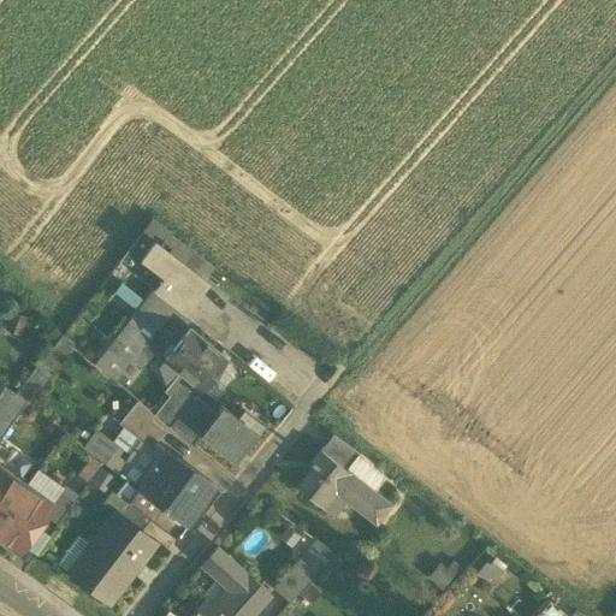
[(154,241),(201,277),(209,265),(150,220),(118,261),(153,288),(159,279),(158,278),(161,274),(140,258),(154,241)]
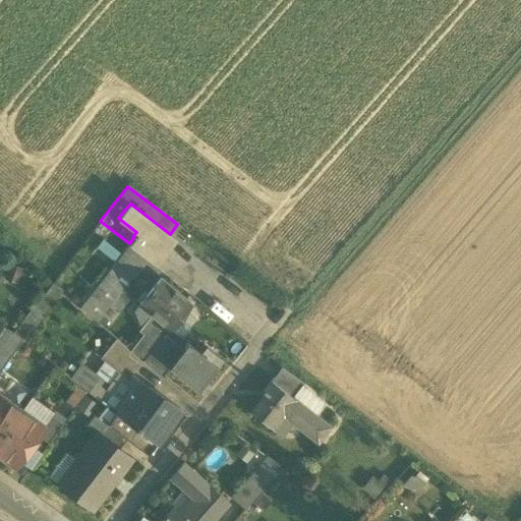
[(149,258),(150,259),(170,234),(130,204),(118,218),(136,232),(133,235),(134,236),(129,243),(149,258)]
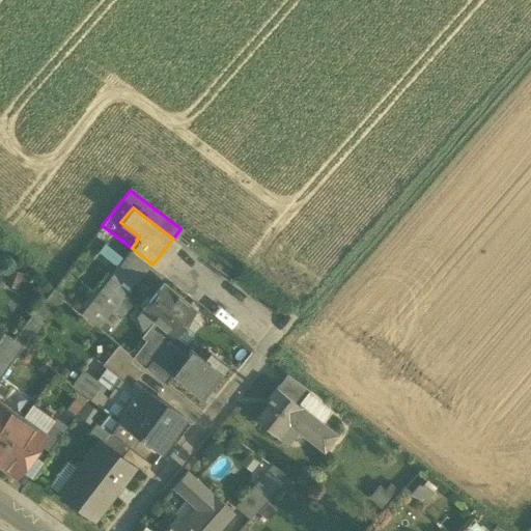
[(105,243),(98,252),(115,267),(122,257),(105,243)]
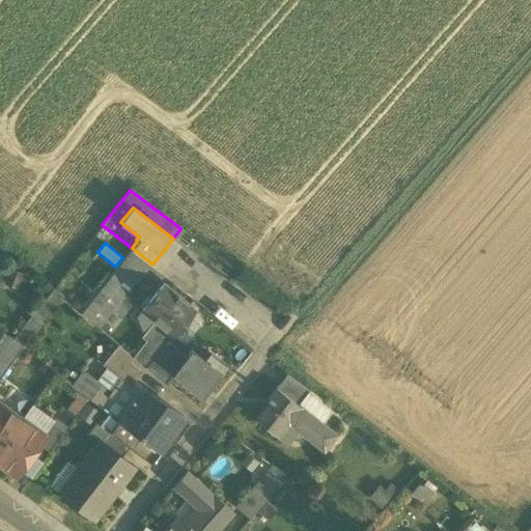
[(134,282),(136,283),(150,264),(132,249),(116,269),(134,282)]
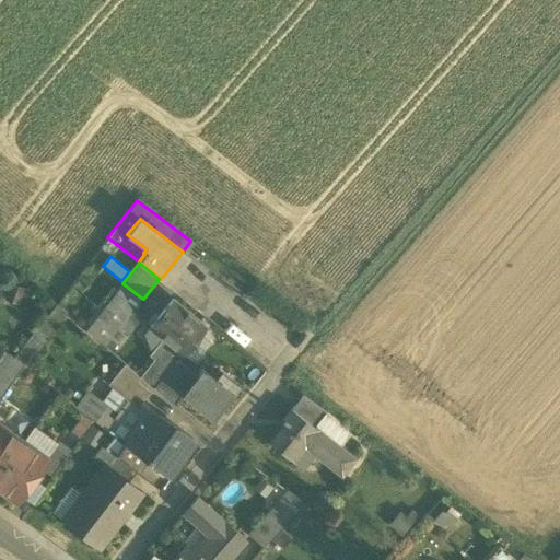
[(24,289),(10,283),(4,300),(19,304),(24,289)]
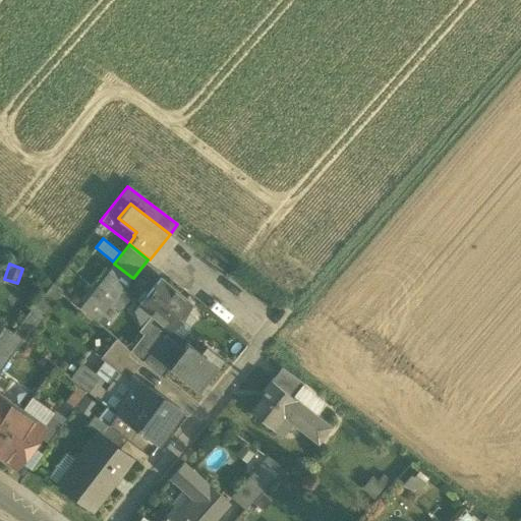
[(79,307),(96,322),(110,303),(122,289),(131,277),(114,264),(79,307)]
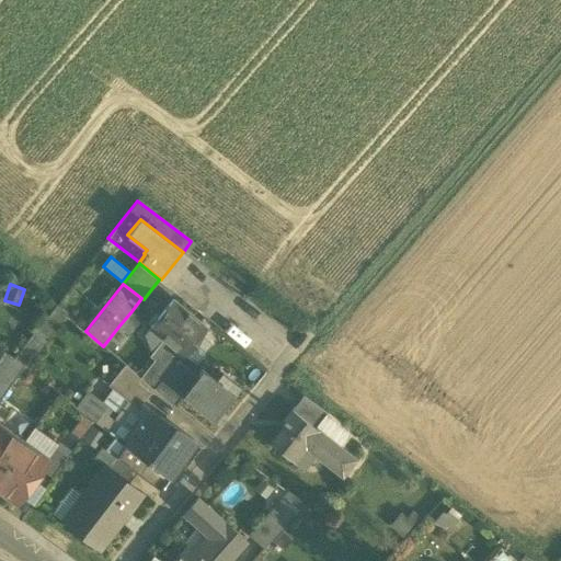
[(150,327),(164,339),(182,354),(205,328),(172,300),(150,327)]
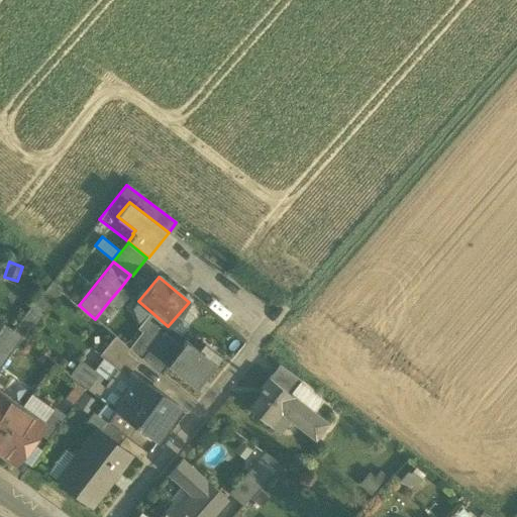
[(21,337),(40,314),(39,310),(58,286),(52,281),(33,304),(12,330),(21,337)]
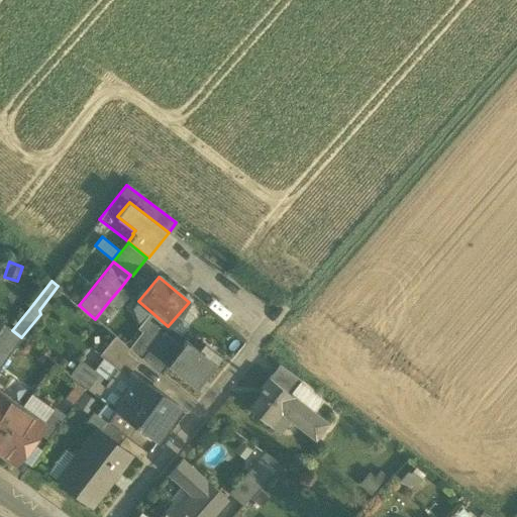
[(130,294),(121,287),(109,301),(118,308),(130,294)]
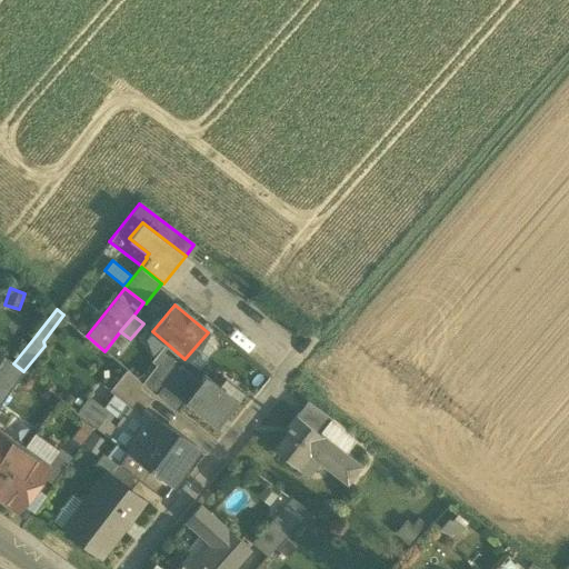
[(167,343),(152,331),(146,339),(153,360),(167,343)]
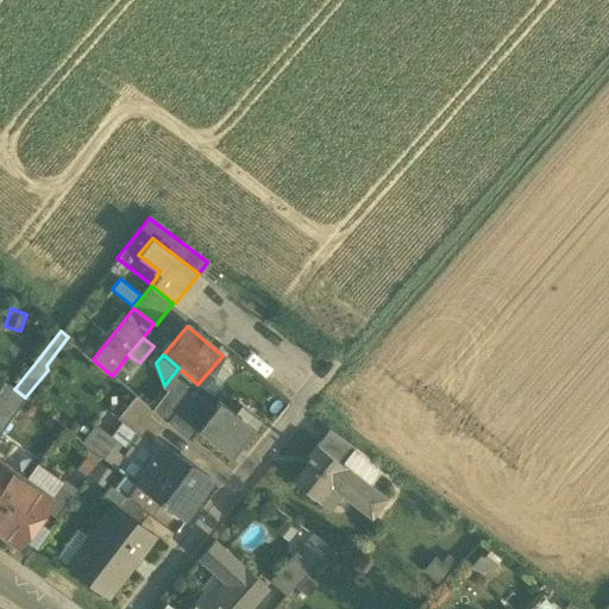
[(199,385),(198,384),(179,368),(164,385),(163,388),(168,391),(152,410),(167,422),(192,391),(193,393),(199,385)]
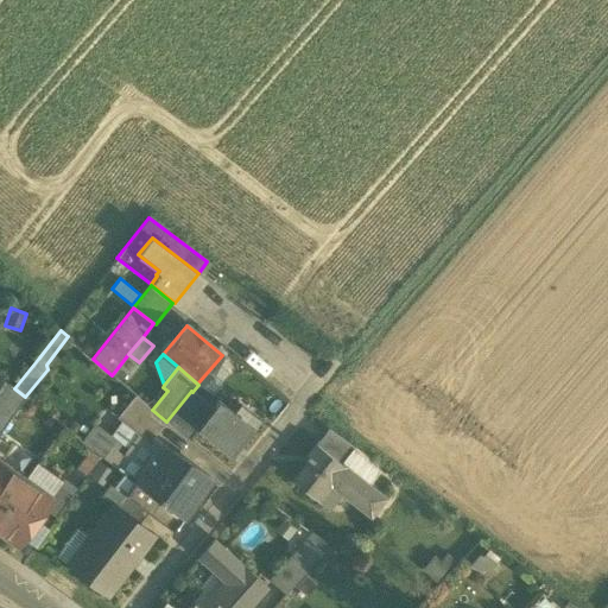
[(5,380),(0,387),(0,410),(11,417),(25,397),(14,388),(5,380)]
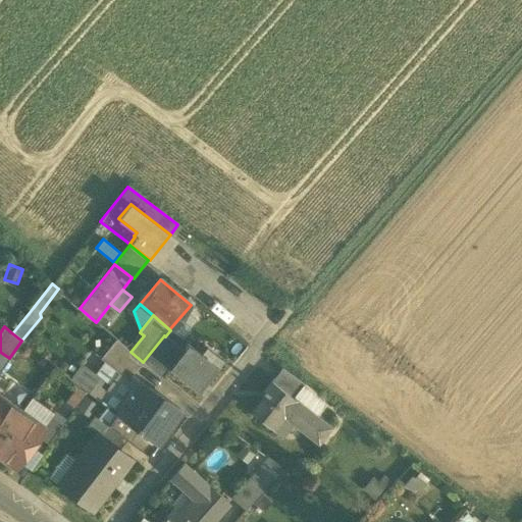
[(183,351),(165,336),(164,335),(143,362),(162,378),(169,368),(183,352),(183,351)]
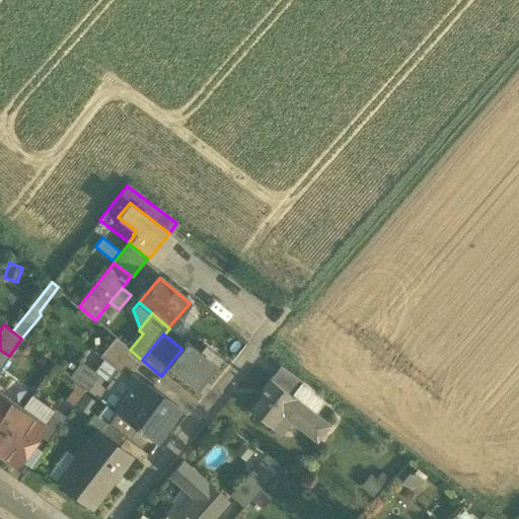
[(120,372),(130,380),(132,376),(133,377),(133,376),(134,375),(131,373),(139,363),(128,353),(130,350),(116,338),(100,356),(103,359),(120,372)]
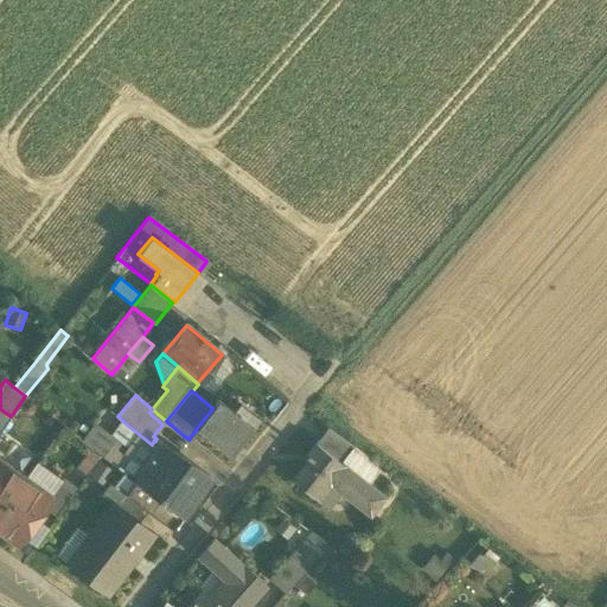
[(215,406),(212,408),(212,409),(197,428),(231,455),(259,420),(240,404),(234,413),(219,401),(218,401),(217,400),(213,404),(215,406)]
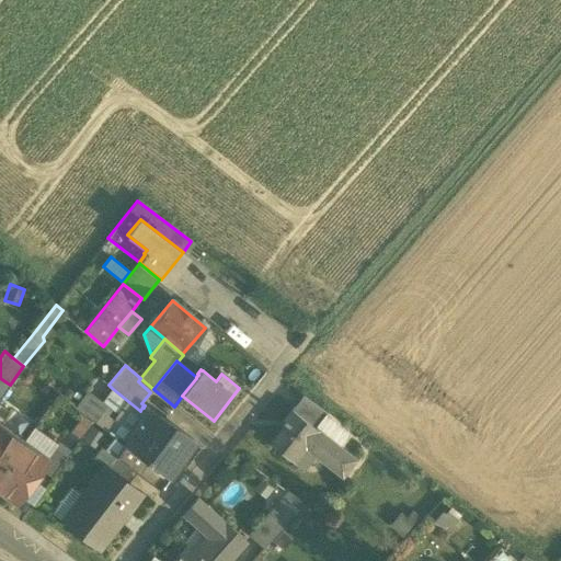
[(0,398),(10,385),(0,378),(0,398)]
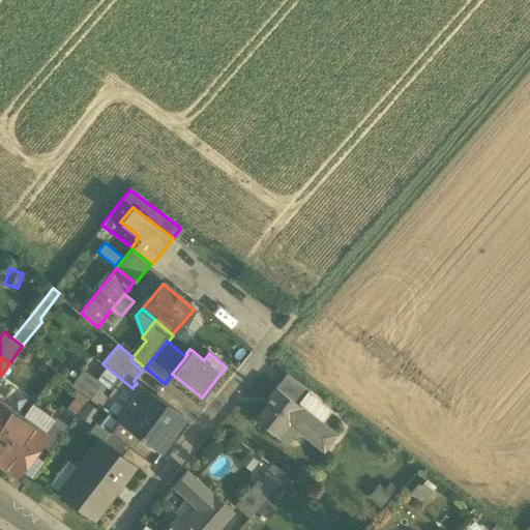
[(106,366),(94,380),(105,388),(113,394),(122,380),(106,366)]
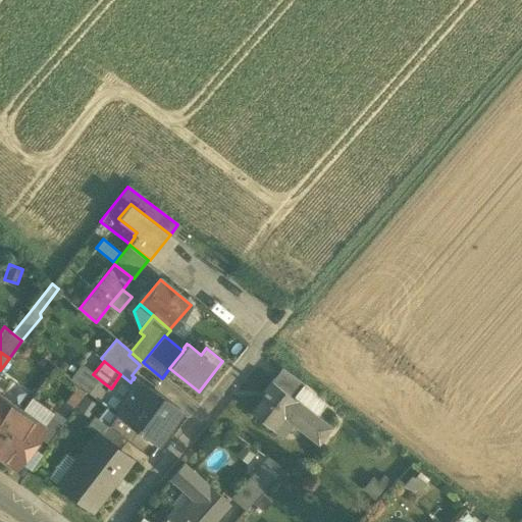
[(70,378),(102,402),(108,393),(100,386),(103,382),(93,374),(80,365),(70,378)]
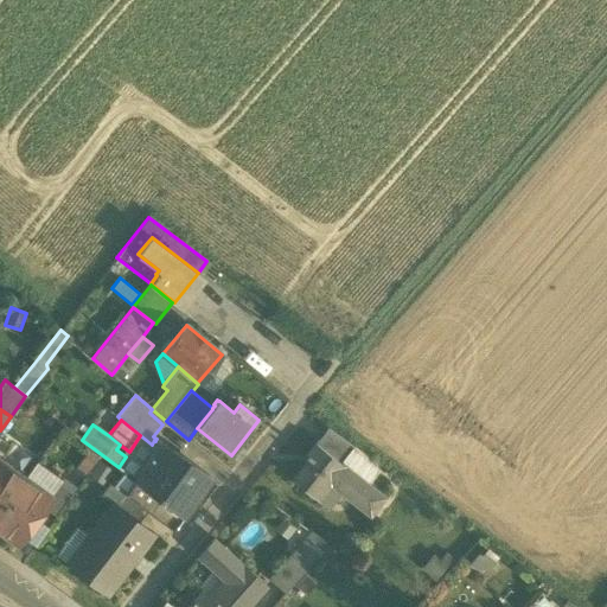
[(315,442),(340,462),(353,447),(327,428),(315,442)]
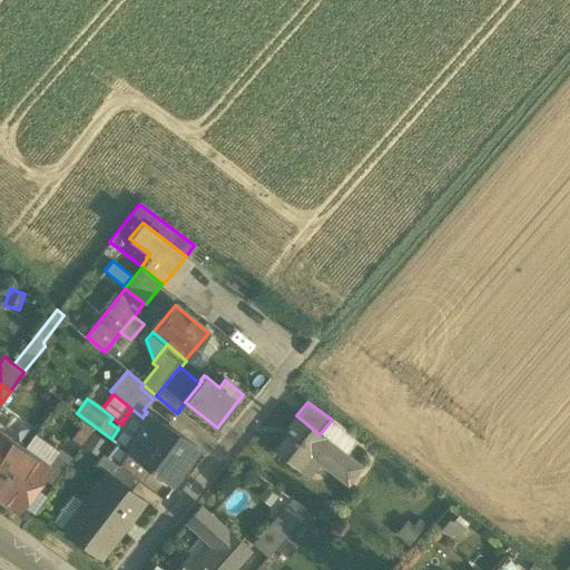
[(117,463),(118,464),(153,418),(146,413),(146,414),(145,413),(143,418),(131,409),(121,424),(118,429),(111,439),(117,443),(107,455),(117,463)]
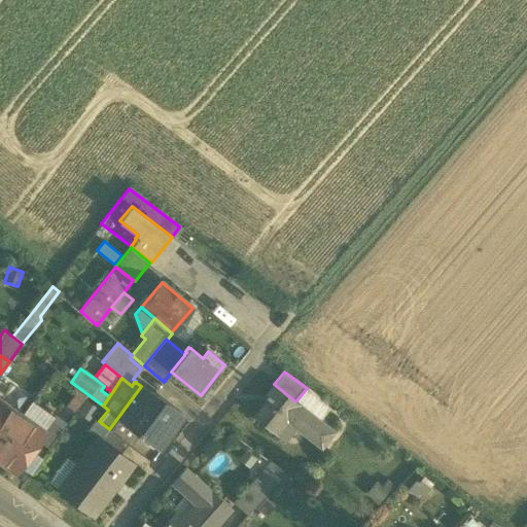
[(0,397),(8,386),(0,380),(0,397)]
